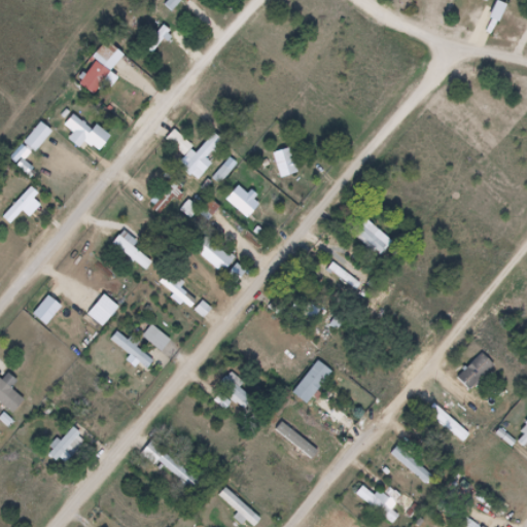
[(184,0),(166,0),(163,3),(172,12),(184,0)]
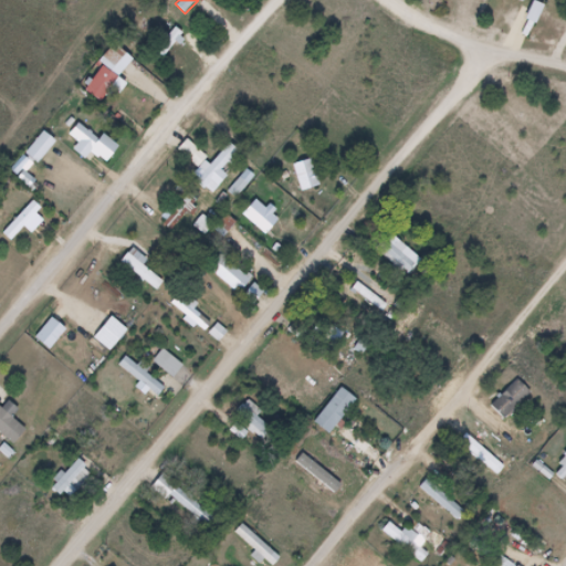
[(156,52),(164,59),(184,34),(176,29),(156,52)]
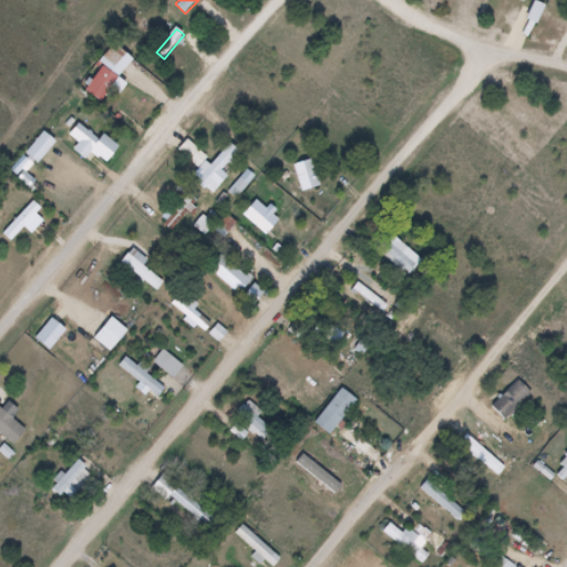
[(86,93),(105,103),(119,76),(113,73),(121,58),(109,51),(86,93)]
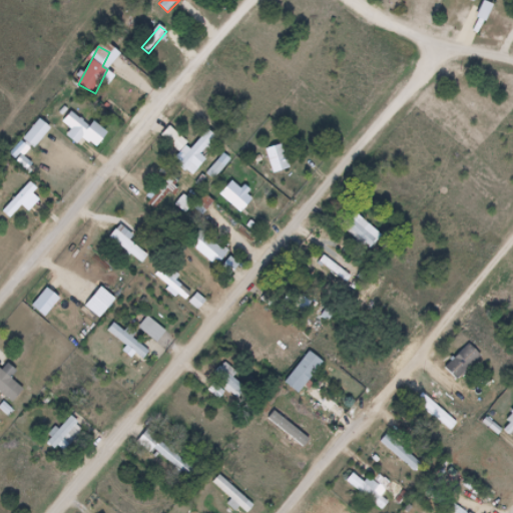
[(65,122),(73,128),(67,135),(81,146),(87,138),(97,147),(103,139),(72,114),(65,122)]
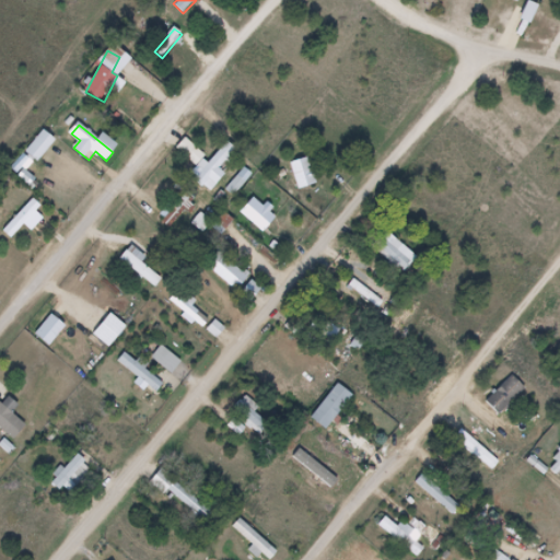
[(317,185),(310,159),(291,164),(300,190),(317,185)]
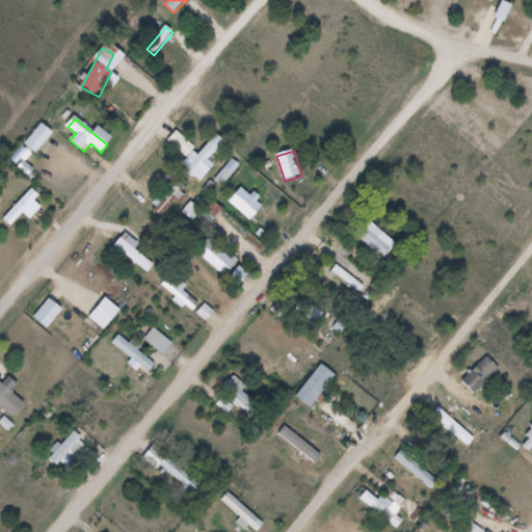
[(213,167),(205,159),(198,166),(206,174),(213,167)]
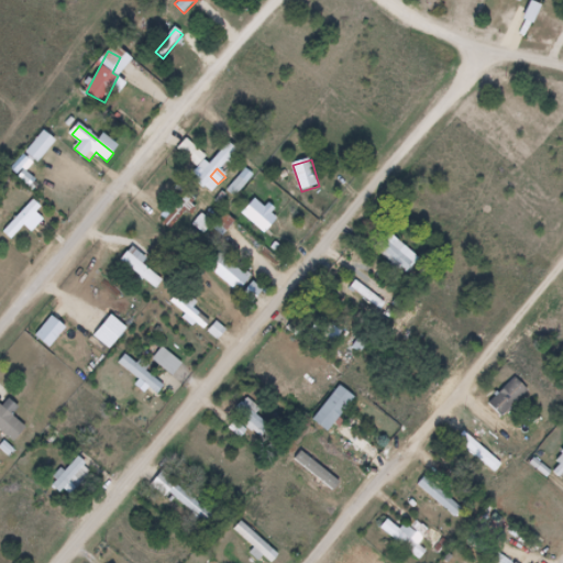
[(195,201),(188,196),(165,221),(172,228),(195,201)]
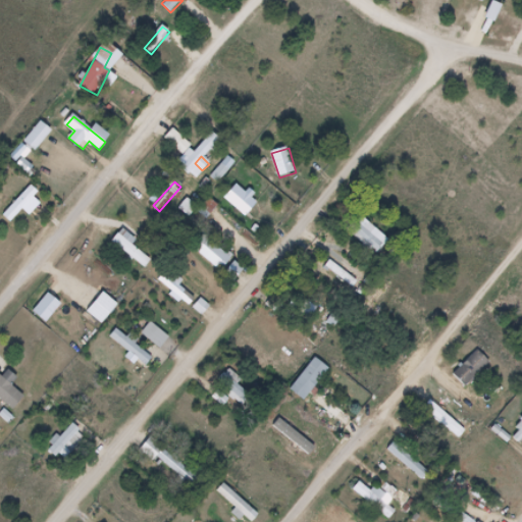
[(38,193),(32,187),(4,214),(10,221),(23,208),(30,214),(40,205),(33,198),(38,193)]
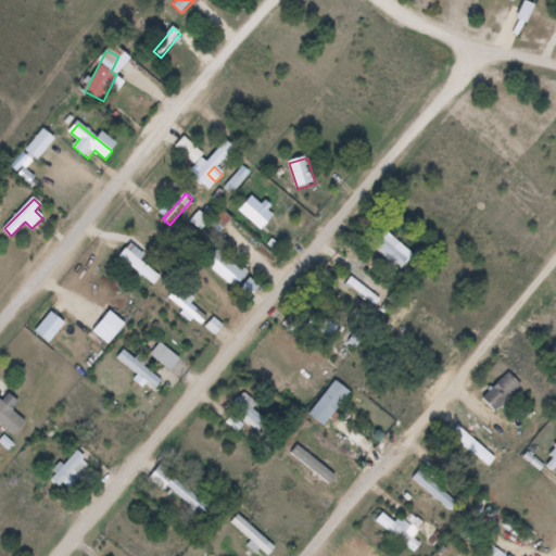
[(268,203),(257,206),(256,200),(243,203),(251,229),(274,223),(268,203)]
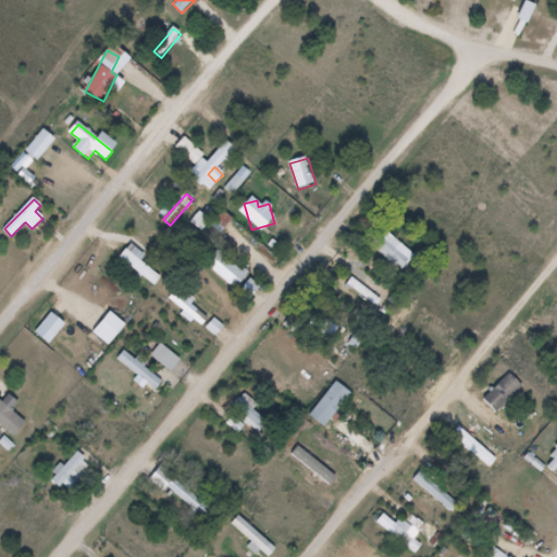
[(371,245),(401,273),(416,258),(385,230),(371,245)]
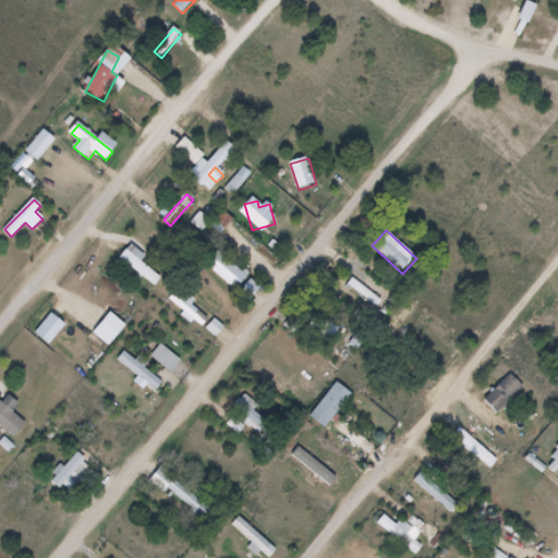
[(162,279),(143,262),(146,258),(132,245),(121,258),(155,288),(162,279)]
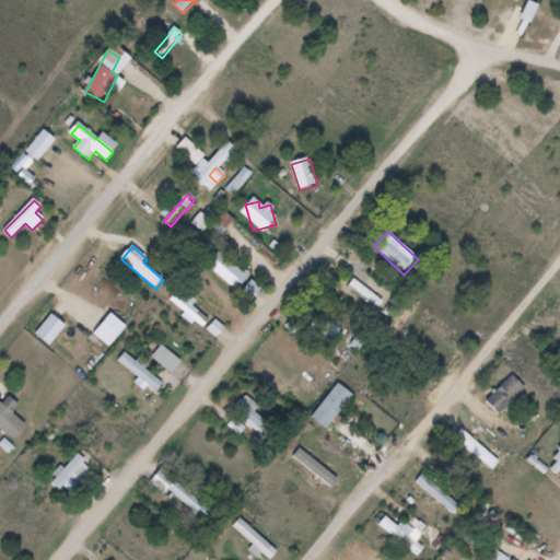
[(214,271),(237,292),(248,279),(225,259),(214,271)]
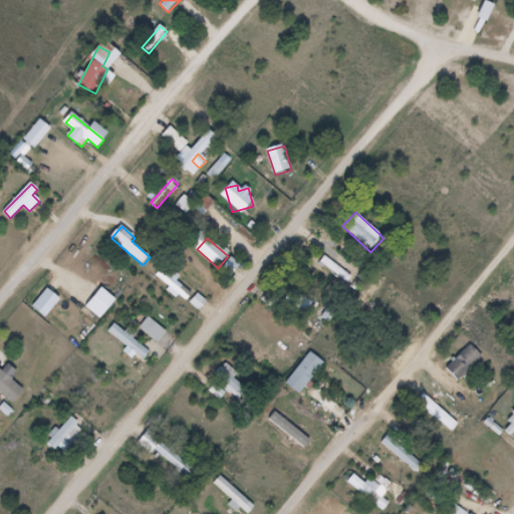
[(168,334),(151,318),(141,328),(158,344),(168,334)]
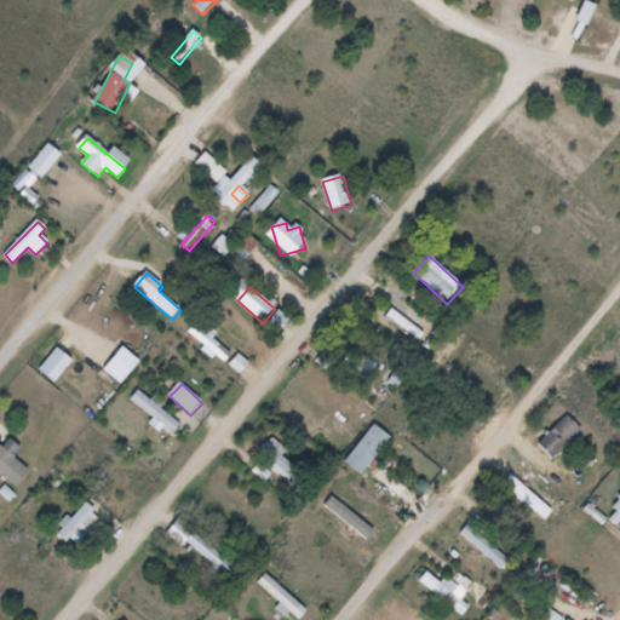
[(554,460),(584,431),(569,417),(540,446),(554,460)]
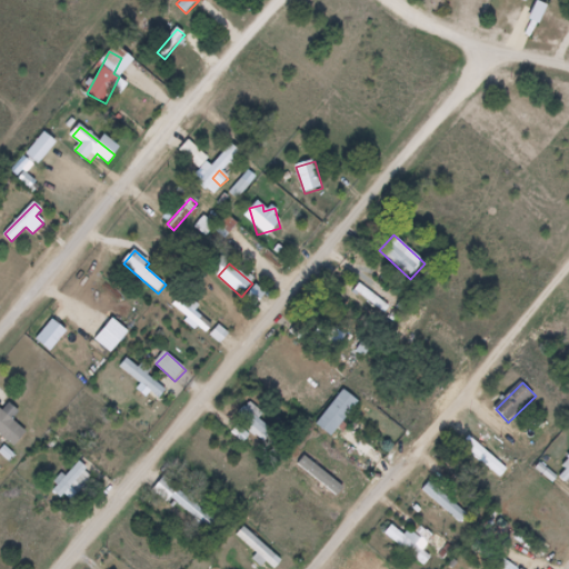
[(263,413),(250,402),(237,418),(266,442),(275,432),(259,419),(263,413)]
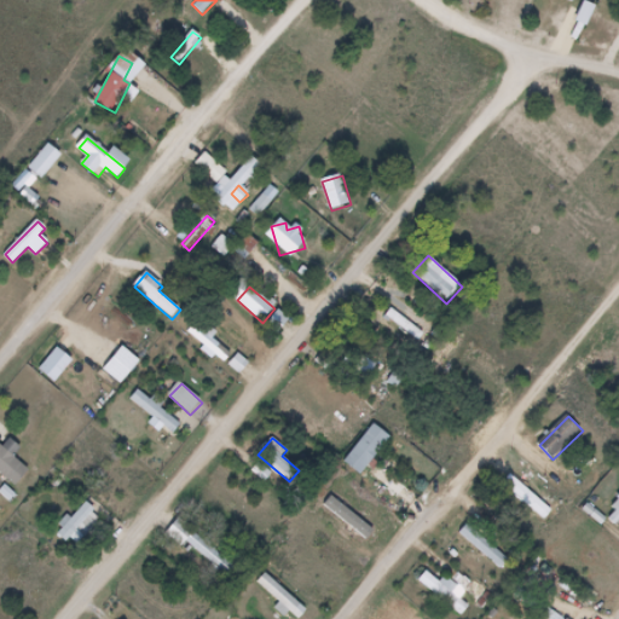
[(4,449),(0,445),(0,473),(17,487),(30,470),(15,458),(22,449),(11,440),(4,449)]
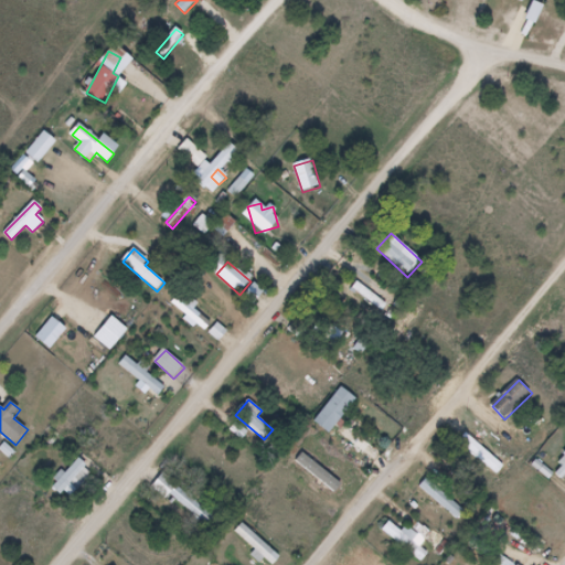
[(496,467),(468,439),(457,449),(486,477),(496,467)]
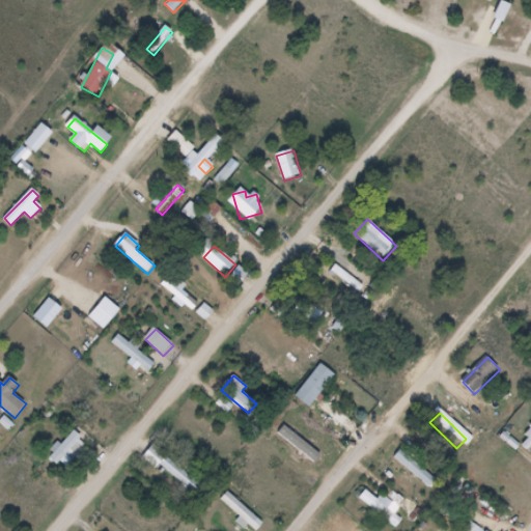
[(83,439),(74,430),(50,459),(59,468),(83,439)]
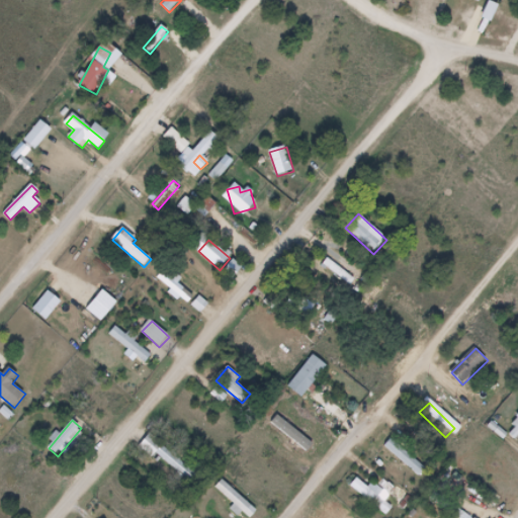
[(421,477),(427,468),(390,441),(384,448),(421,477)]
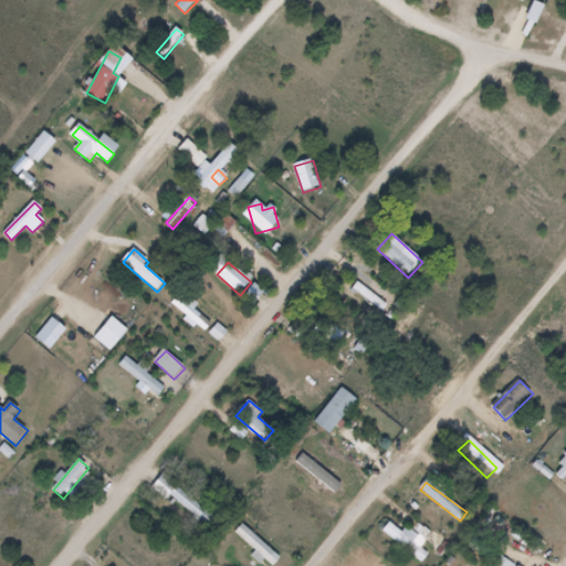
[(167,501),(201,522),(210,509),(176,488),(167,501)]
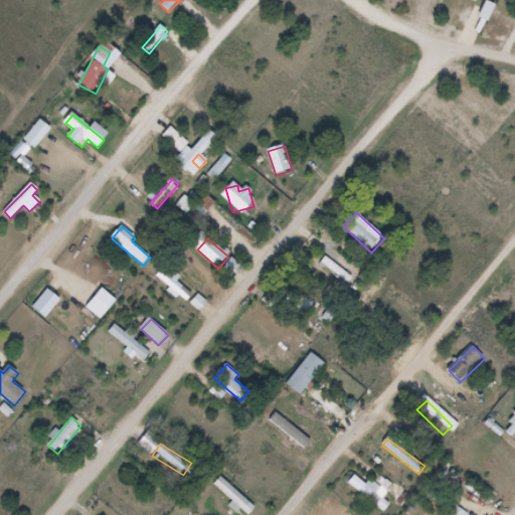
[(215,485),(246,514),(250,514),(255,510),(222,478),(215,485)]
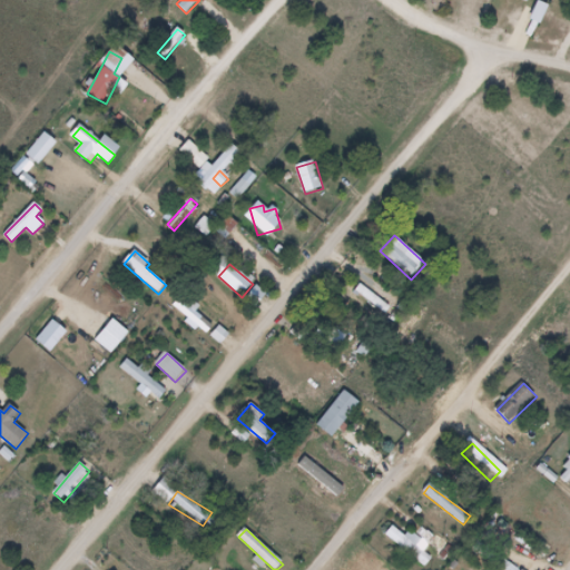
[(385,537),(426,568),(433,559),(392,529),(385,537)]
